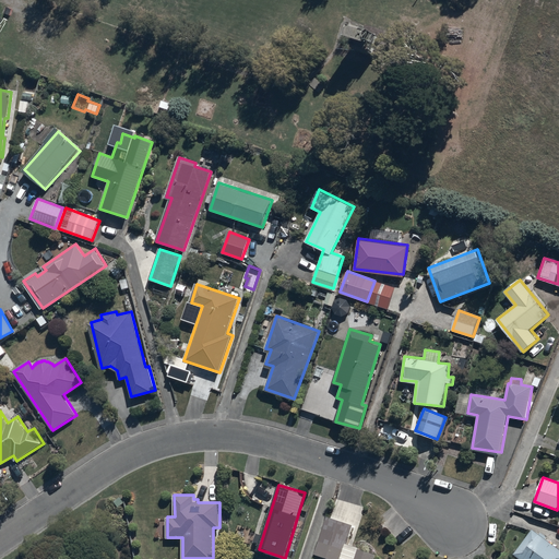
[(373,558),(377,551),(348,543),(354,527),(357,528),(365,506),(334,497),(317,552),(336,558),(373,558)]
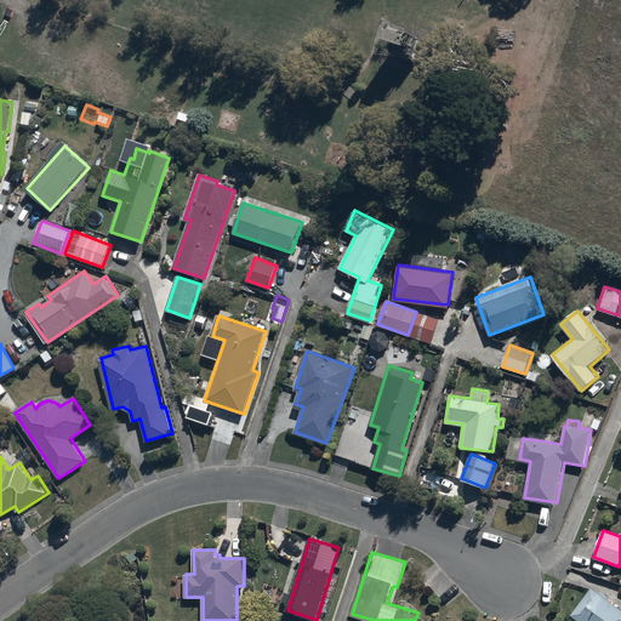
[(620,620),(620,608),(593,587),(573,614),(581,620),(620,620)]
